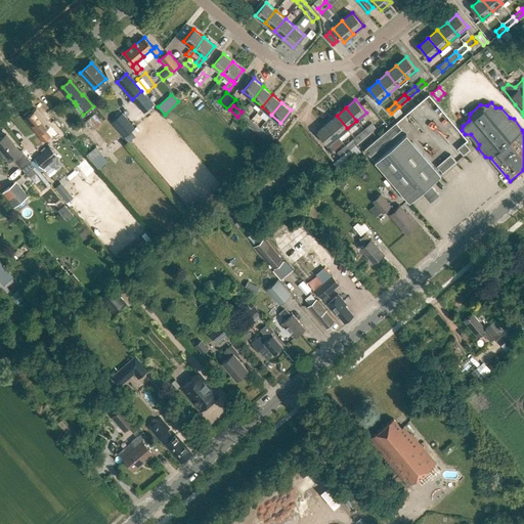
[(40,133),(45,140),(51,135),(45,129),(50,125),(37,110),(28,117),(36,126),(33,128),(39,134),(40,133)]
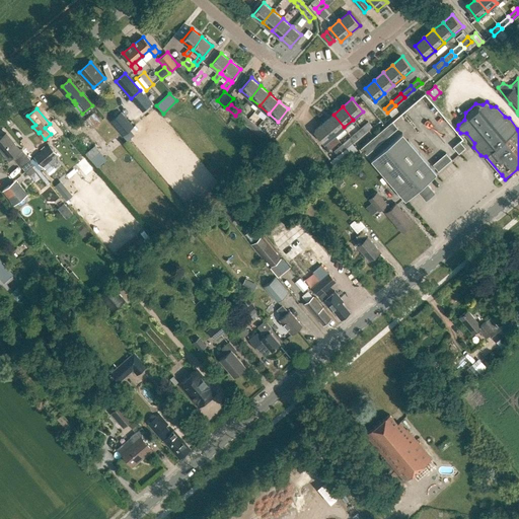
[(239,110),(235,116),(244,124),(248,119),(239,110)]
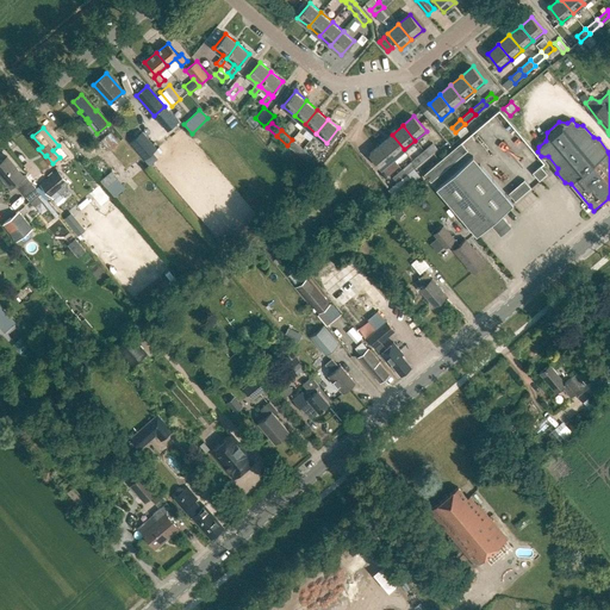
[(111,132),(100,141),(109,150),(119,142),(111,132)]
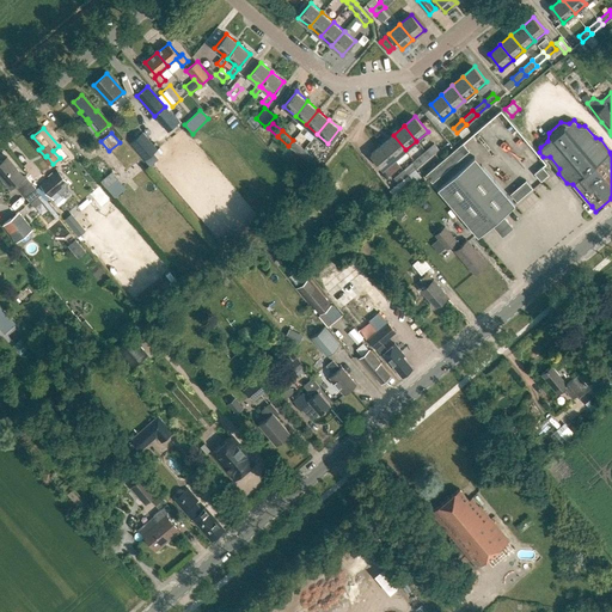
[(142,133),(130,142),(145,159),(157,150),(142,133)]
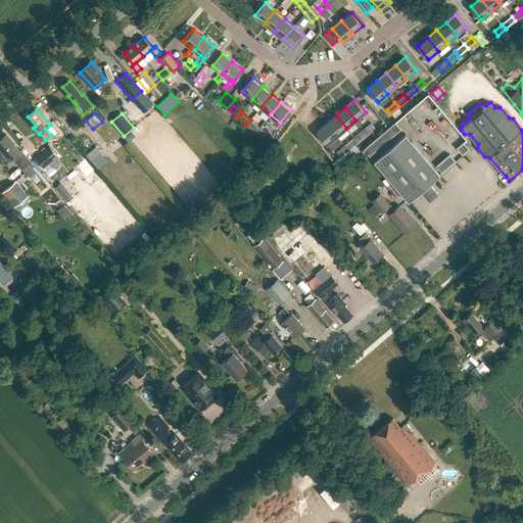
[(326,124),(337,136),(346,128),(336,115),(326,124)]
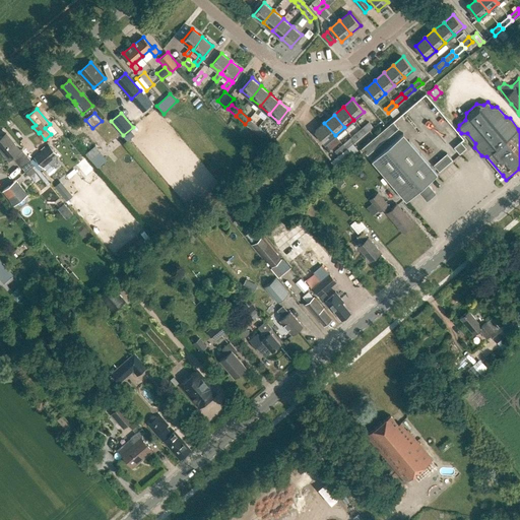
[(249,119),(245,124),(254,131),(258,127),(249,119)]
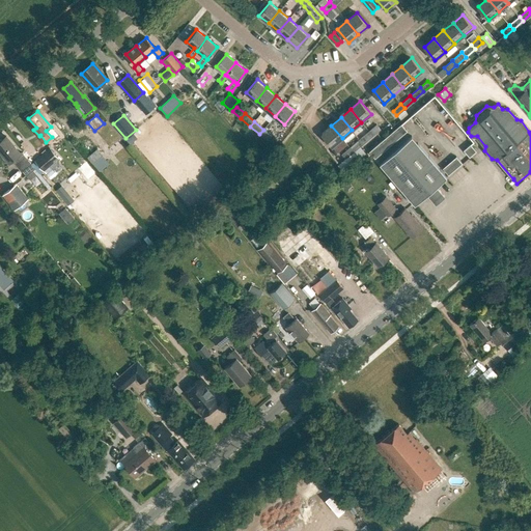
[(376,124),(368,131),(372,136),(381,130),(376,124)]
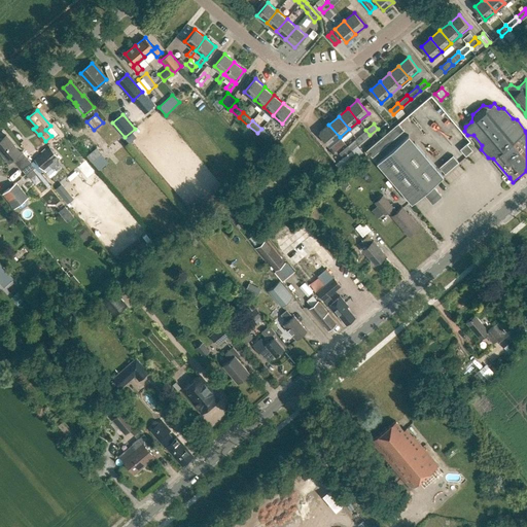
[(319,133),(329,145),(340,137),(328,125),(319,133)]
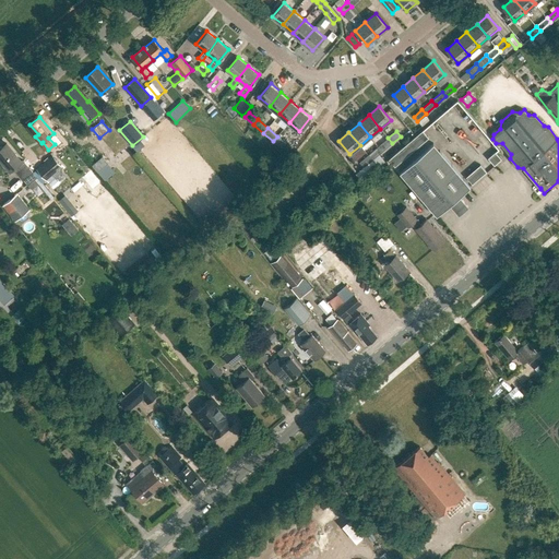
[(385,161),(392,168),(426,139),(420,132),(385,161)]
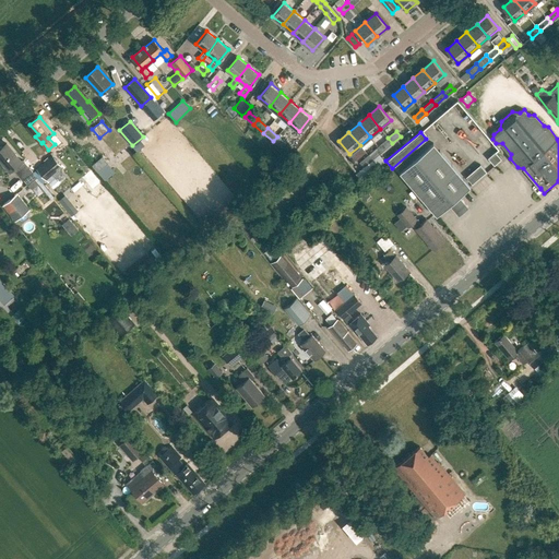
[(277,137),(273,141),(282,149),(286,143),(277,137)]
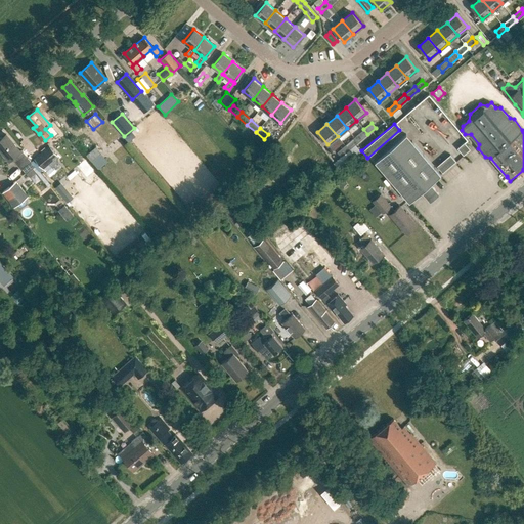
[(363,129),(354,137),(358,142),(367,134),(363,129)]
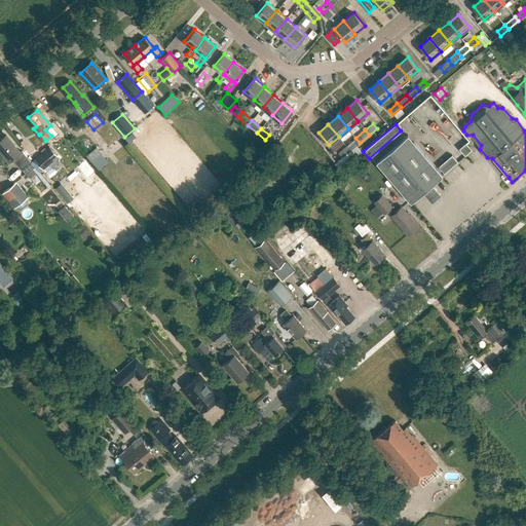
[(267,142),(271,145),(278,136),(274,133),(267,142)]
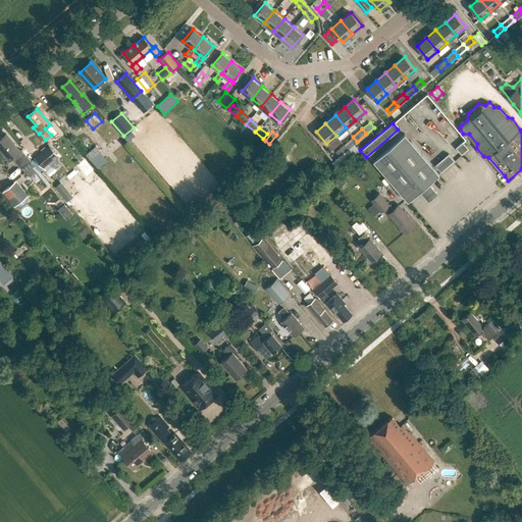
[(452,148),(455,146),(444,132),(440,134),(452,148)]
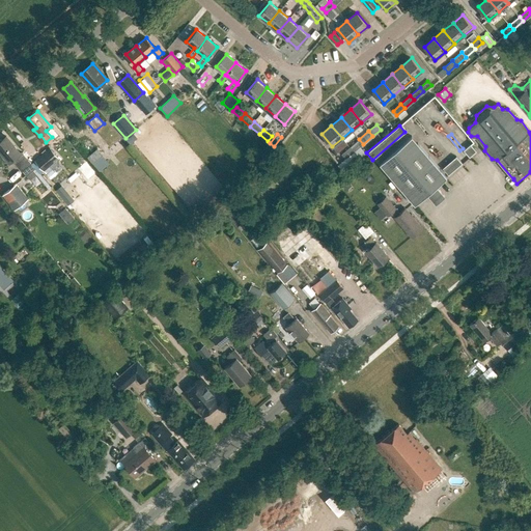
[(6,136),(0,140),(0,149),(2,154),(1,155),(8,164),(12,160),(21,170),(29,163),(21,152),(20,154),(6,136)]
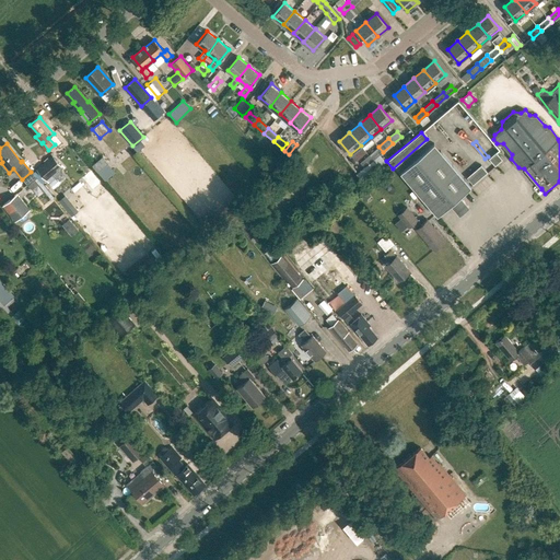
[(459,214),(468,207),(461,197),(471,187),(434,143),(400,173),(438,216),(452,203),(459,214)]
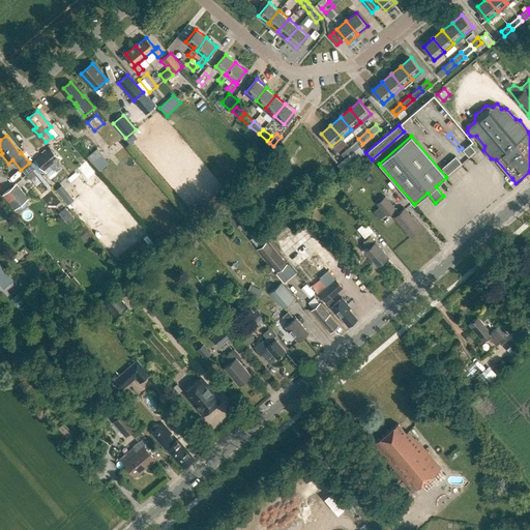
[(358,139),(349,147),(353,151),(362,144),(358,139)]
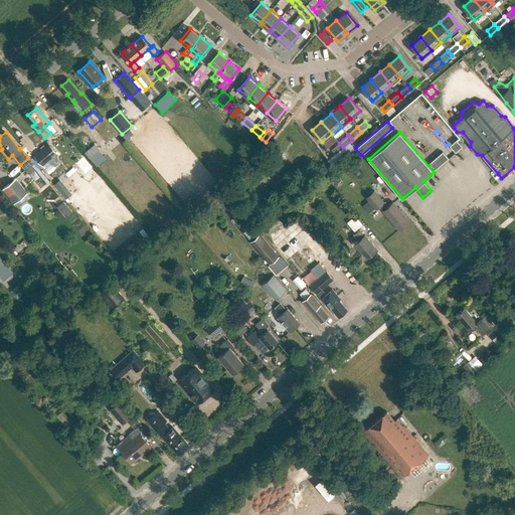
[(100,140),(89,147),(97,158),(107,151),(100,140)]
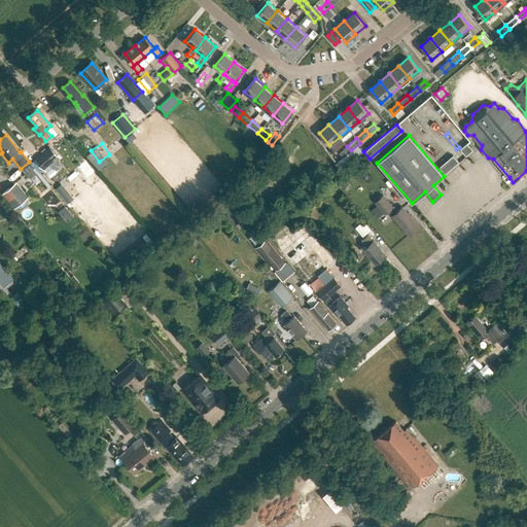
[(458,150),(464,156),(471,151),(465,144),(458,150)]
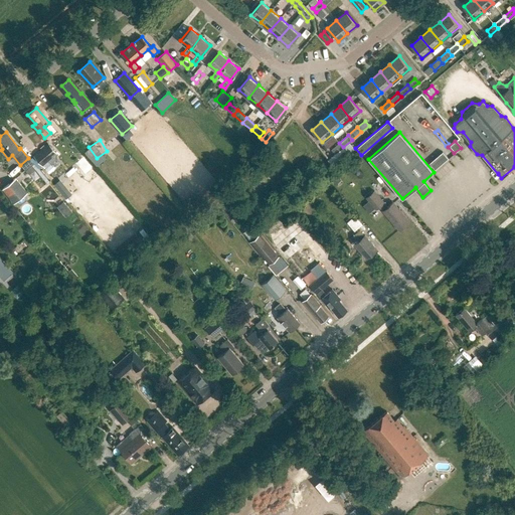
[(33,155),(42,166),(57,153),(48,143),(33,155)]
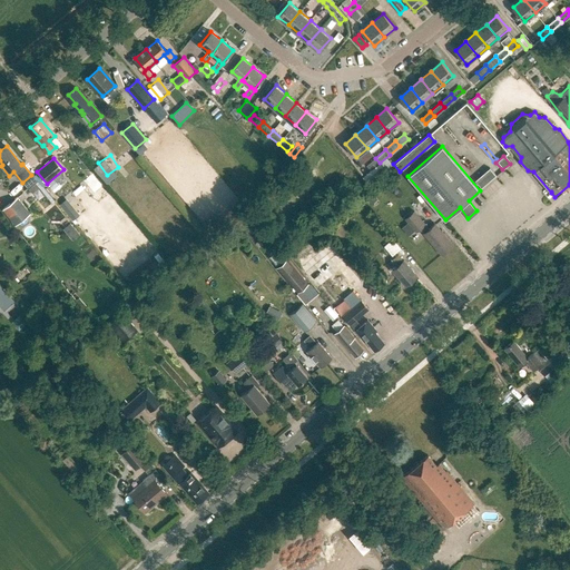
[(375,158),(366,165),(371,170),(380,163),(375,158)]
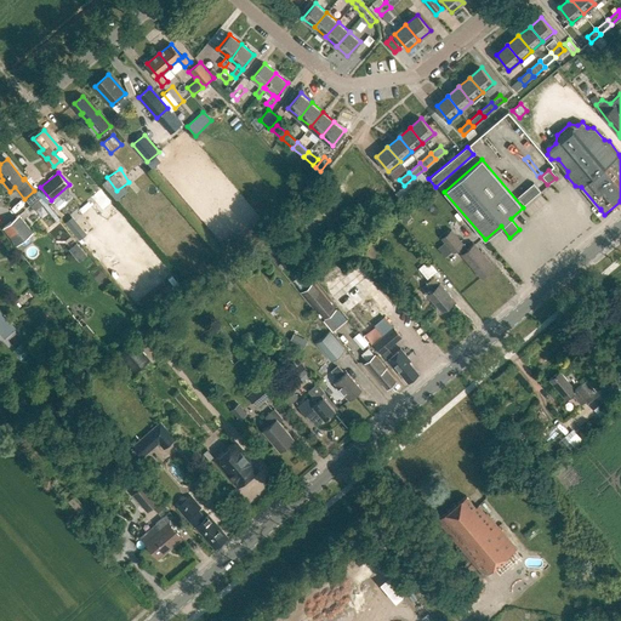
[(534,184),(518,198),(524,206),(541,193),(534,184)]
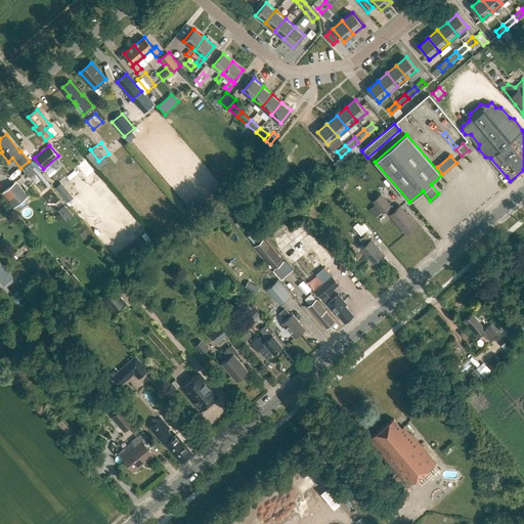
[(338,157),(332,161),(337,167),(343,163),(338,157)]
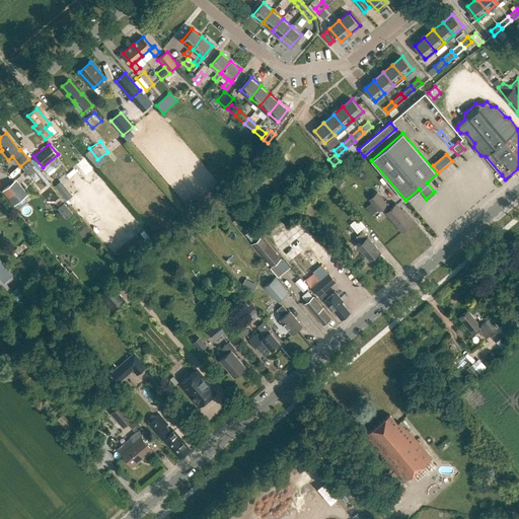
[(58,158),(51,169),(55,172),(63,161),(58,158)]
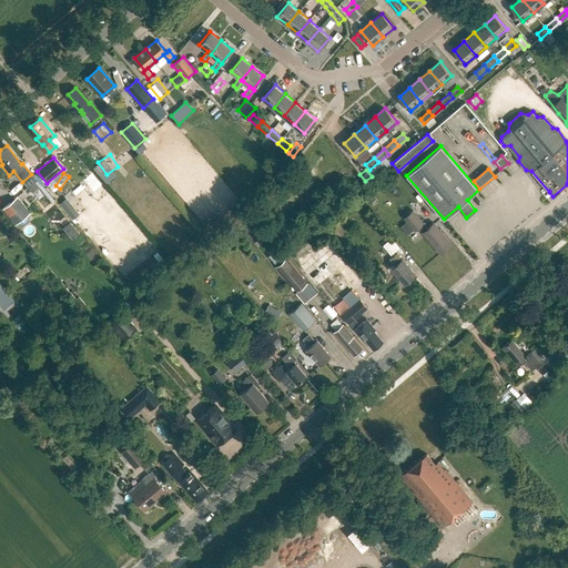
[(503,181),(486,193),(490,199),(507,186),(503,181)]
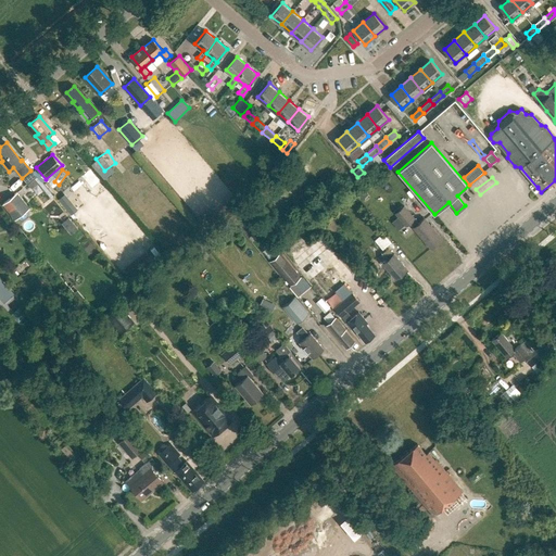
[(35,178),(27,184),(29,187),(33,187),(38,182),(35,178)]
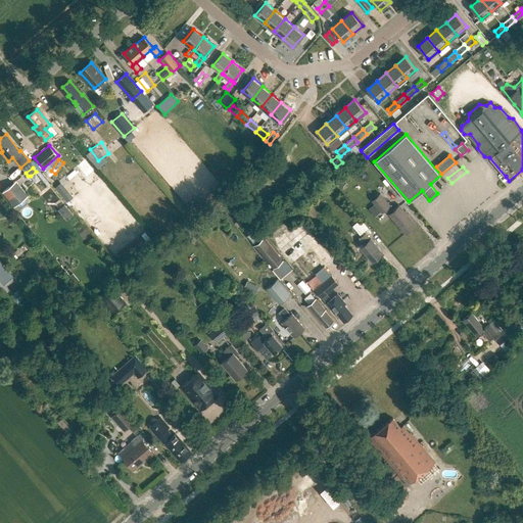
[(2,192),(14,205),(28,194),(15,181),(2,192)]
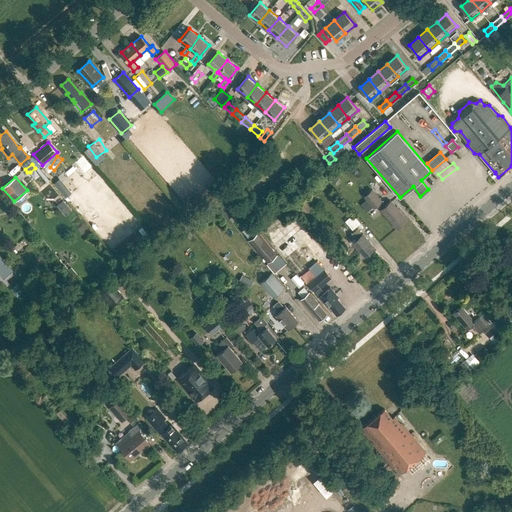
[(60,178),(54,183),(65,198),(71,193),(60,178)]
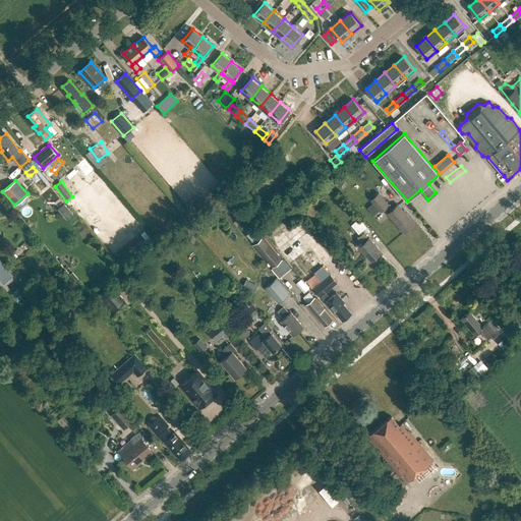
[(387,213),(404,232),(414,223),(398,205),(391,210),(388,206),(389,205),(379,192),(370,199),(381,212),(385,209),(388,213),(387,213)]
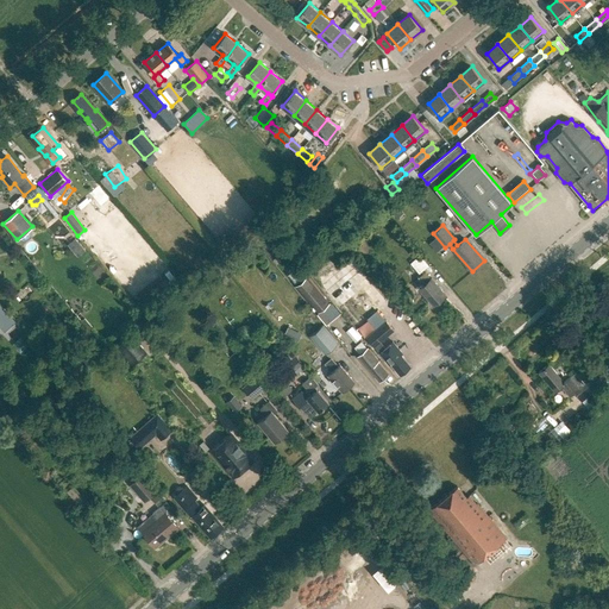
[(75,238),(67,244),(77,257),(85,250),(75,238)]
